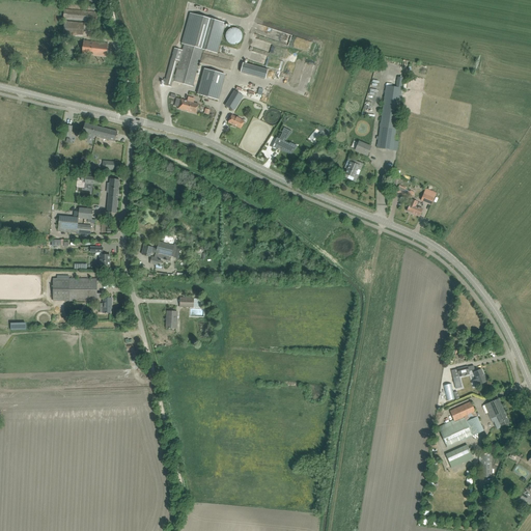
[(64,9),(63,19),(99,22),(100,12),(64,9)]
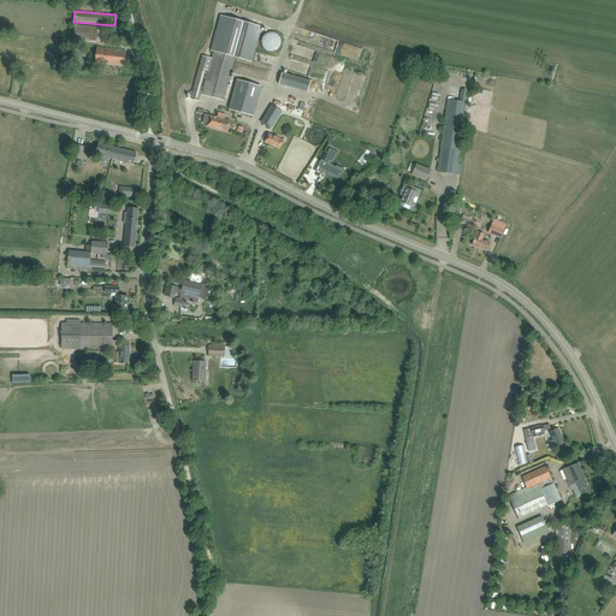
[(262,27),(244,22),(221,16),(211,58),(202,55),(190,99),(199,101),(200,94),(224,100),(235,57),(253,61),(262,27)]
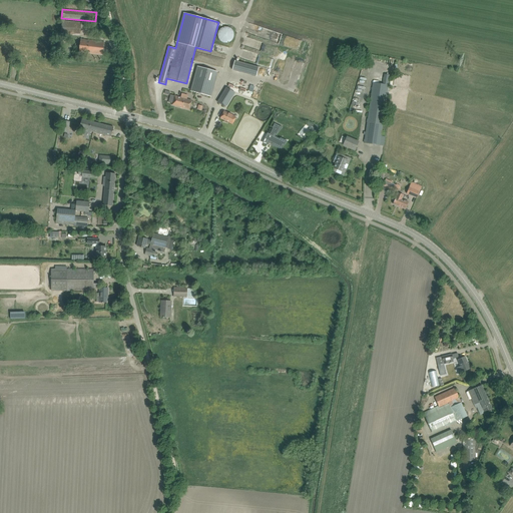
[(62,20),(61,34),(80,36),(81,22),(62,20)]
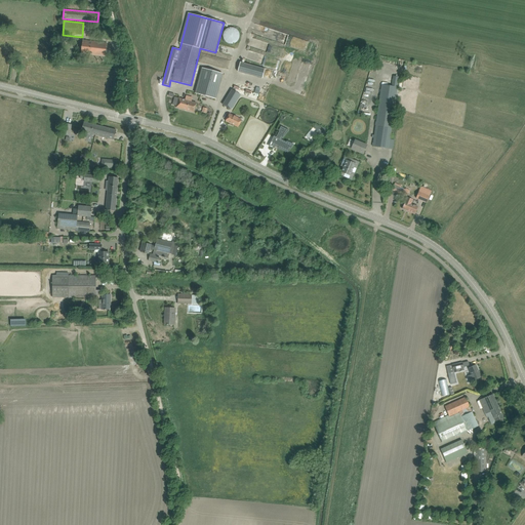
[(224,35),(224,36),(224,37),(224,38),(224,39),(225,39),(225,40),(226,41),(227,42),(228,43),(229,43),(230,43),(231,43),(232,43),(233,43),(234,43),(235,43),(235,42),(236,42),(237,41),(238,40),(238,39),(239,39),(239,38),(239,37),(239,36),(239,35),(239,34),(239,33),(239,32),(238,32),(238,31),(238,30),(237,30),(236,29),(235,28),(234,28),(233,28),(232,28),(231,27),(231,28),(230,28),(229,28),(228,28),(227,29),(226,29),(226,30),(225,31),(224,32),(224,33),(224,34),(224,35)]
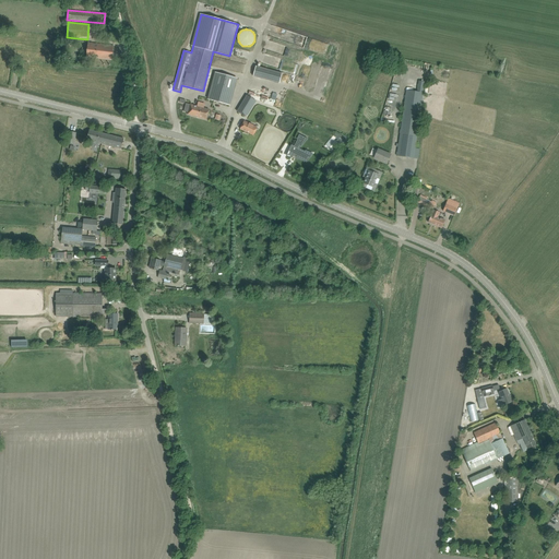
[(87,43),(86,51),(86,57),(113,60),(114,46),(87,43)]
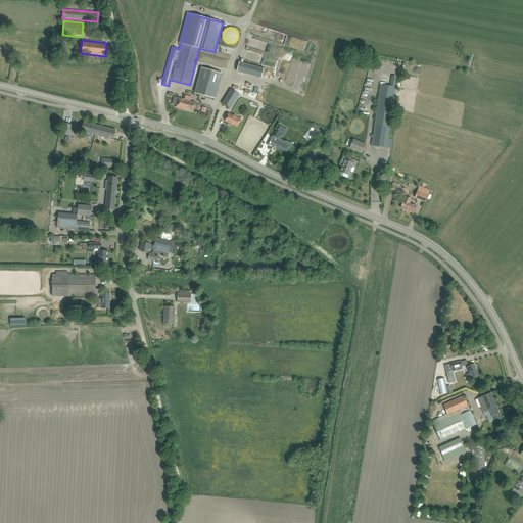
[(239,61),(237,72),(246,74),(248,64),(239,61)]
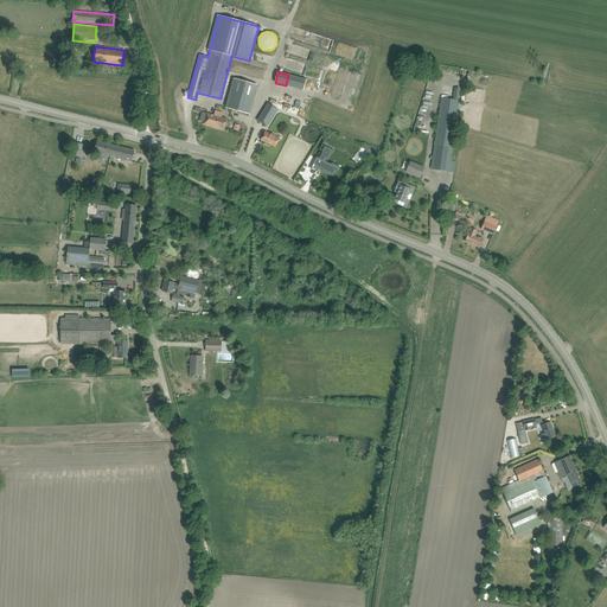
[(257,84),(234,78),(227,108),(249,114),(257,84)]
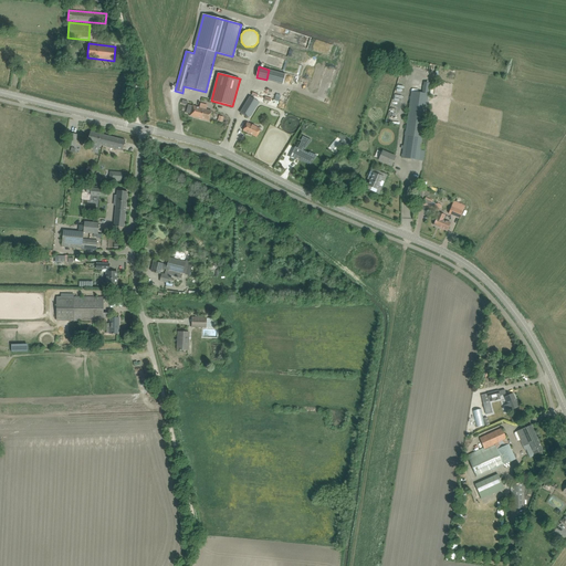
[(406,129),(402,158),(423,161),(425,152),(420,150),(430,83),(425,82),(422,93),(411,92),(407,121),(407,124),(406,129)]
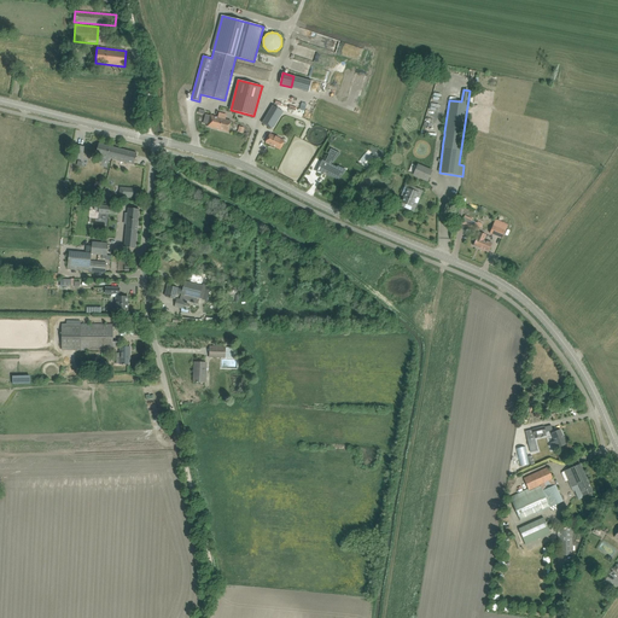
[(273,105),(262,123),(272,129),(273,127),(274,128),(284,111),(273,105)]
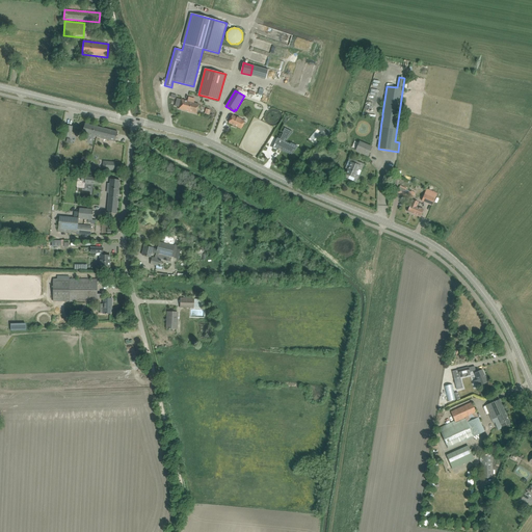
[(177,99),(175,106),(179,107),(179,109),(196,113),(200,104),(194,103),(193,103),(194,101),(194,99),(189,97),(187,101),(181,100),(177,99)]
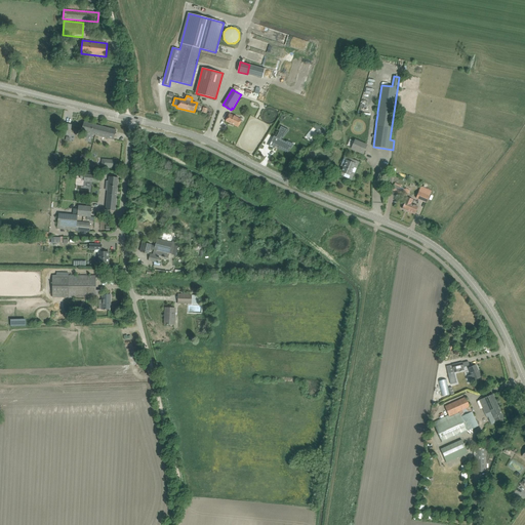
[(229,114),(226,121),(238,127),(242,120),(229,114)]
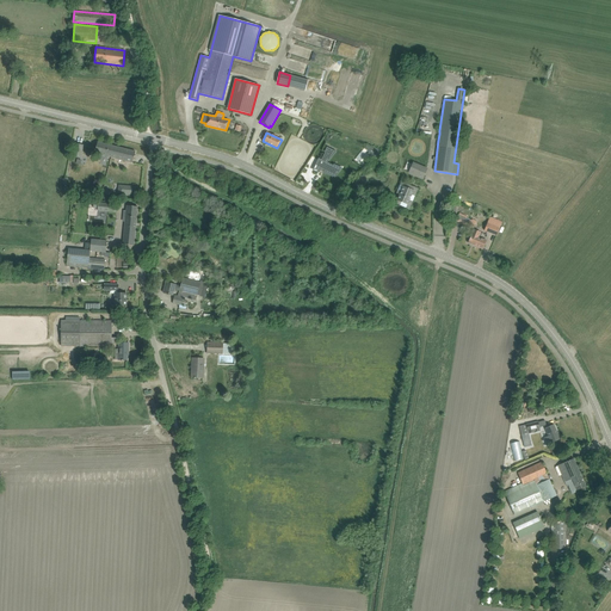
[(96,153),(111,158),(112,152),(117,153),(118,147),(98,142),(97,148),(96,153)]
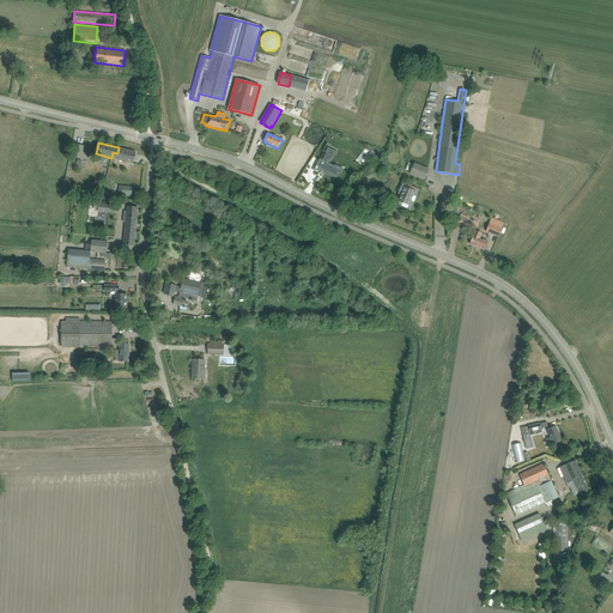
[(76,144),(73,157),(82,158),(84,145),(76,144)]
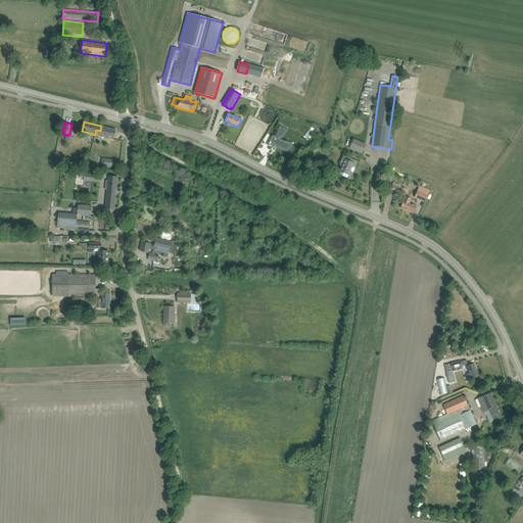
[(115,130),(101,126),(100,131),(96,130),(95,135),(113,139),(115,130)]
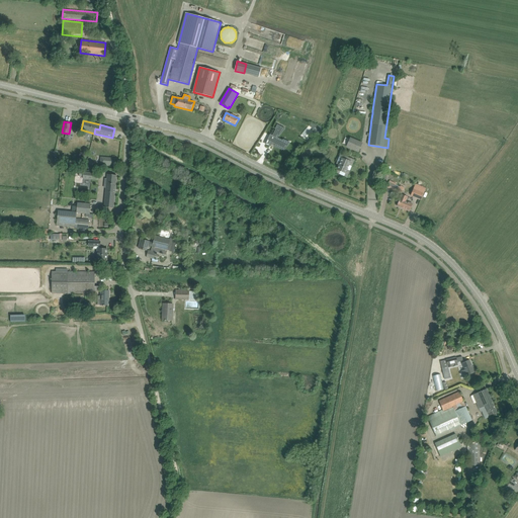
[(270,134),(268,138),(276,142),(275,146),(283,149),(284,149),(287,146),(281,143),(282,141),(277,138),(284,128),(285,128),(277,124),(275,128),(275,130),(272,136),(270,134)]
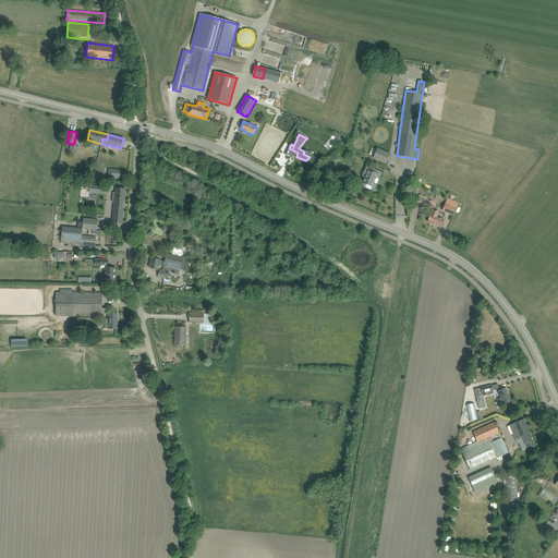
[(341,135),(337,140),(340,142),(339,144),(341,145),(347,137),(341,135)]
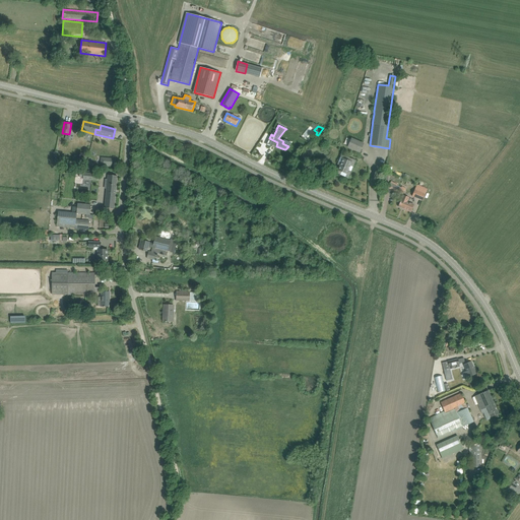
[(360,153),(364,143),(351,138),(347,147),(360,153)]
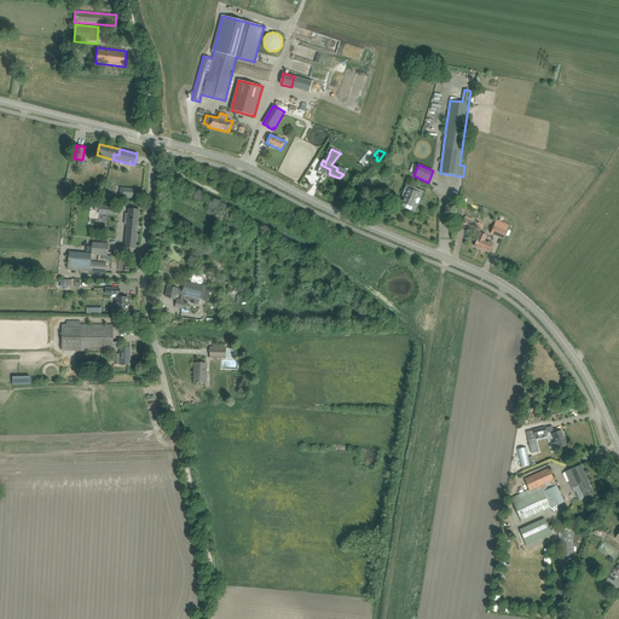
[(403,202),(408,204),(406,207),(411,209),(415,202),(417,203),(418,198),(416,197),(418,194),(406,189),(404,192),(406,194),(403,202)]
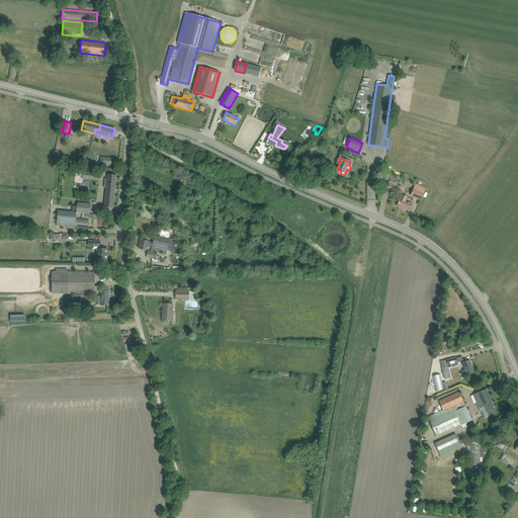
[(79,171),(79,176),(83,177),(83,179),(93,180),(93,173),(79,171)]
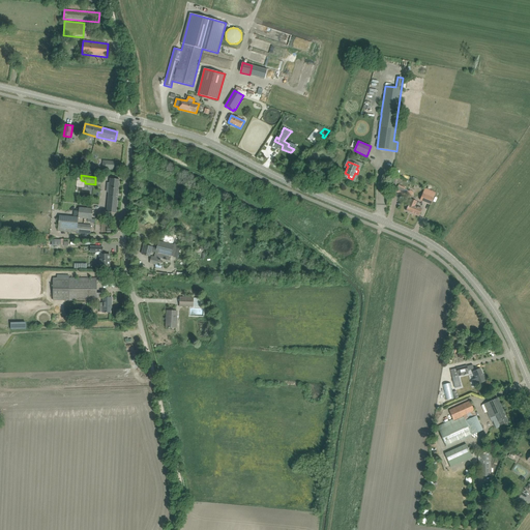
[(107,212),(116,213),(119,179),(110,178),(110,183),(108,183),(107,189),(109,189),(107,212)]
